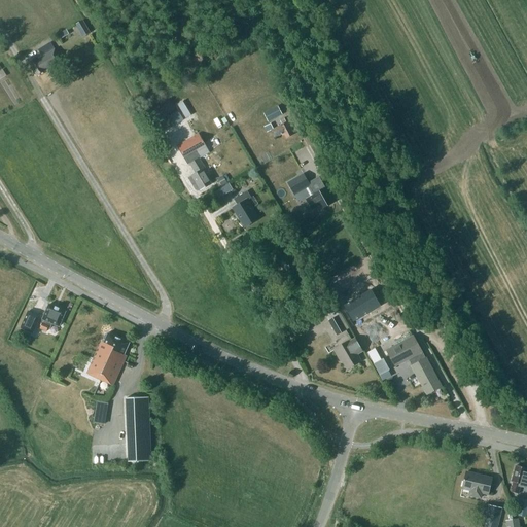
[(66,30),(58,34),(61,39),(69,34),(66,30)]
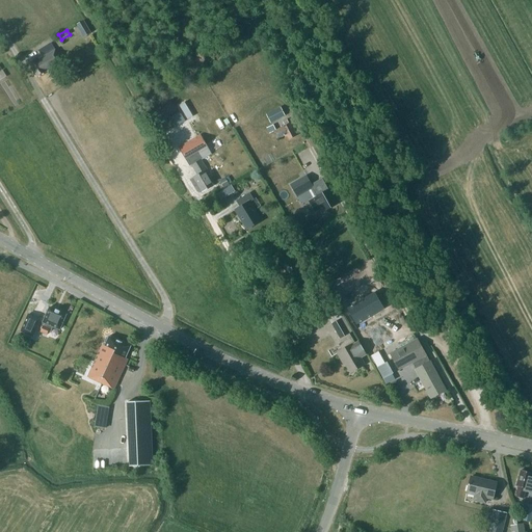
[(28,64),(35,77),(61,61),(54,50),(51,52),(47,46),(37,51),(41,56),(28,64)]
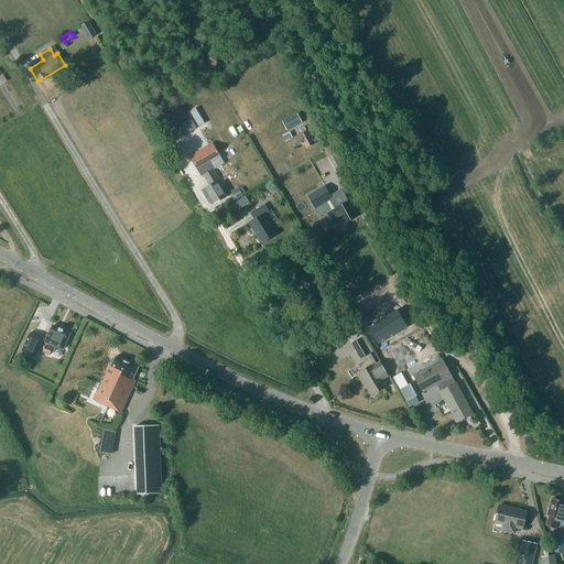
[(282,122),(285,130),(301,122),(296,115),(282,122)]
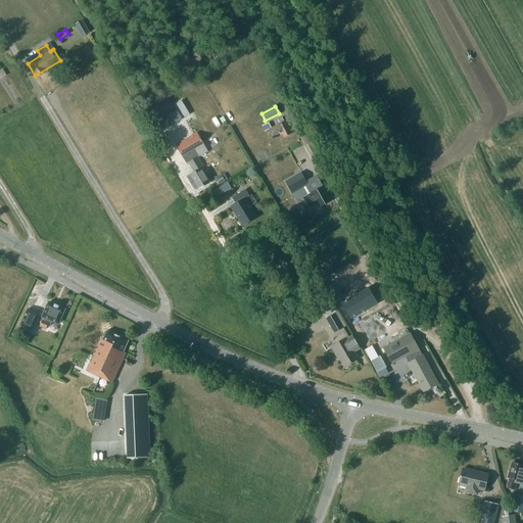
[(162,116),(168,126),(179,120),(174,110),(162,116)]
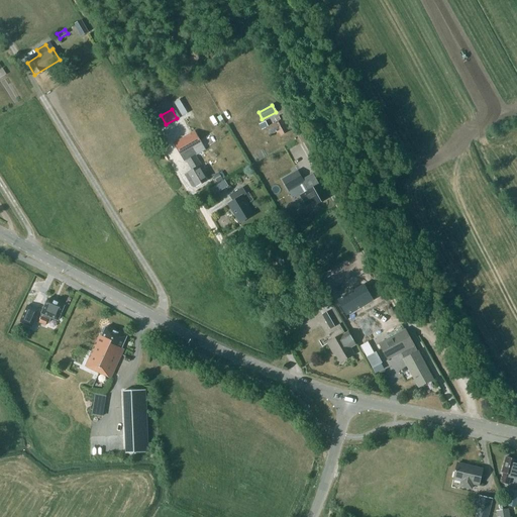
[(288,131),(282,119),(280,120),(279,117),(274,119),(276,122),(274,123),(273,124),(274,125),(268,127),(265,121),(259,125),(262,130),(265,128),(269,136),(276,132),(277,134),(279,133),(281,135),(288,131)]
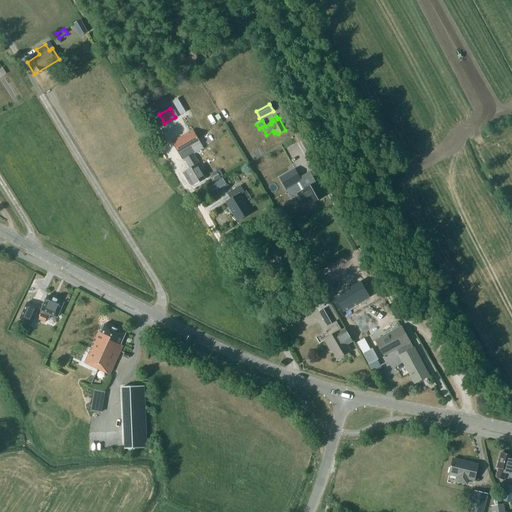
[(182,174),(189,185),(190,186),(192,186),(204,179),(197,166),(200,164),(194,154),(203,149),(192,130),(172,142),(182,161),(183,160),(184,163),(182,164),(184,167),(187,166),(189,170),(182,174)]
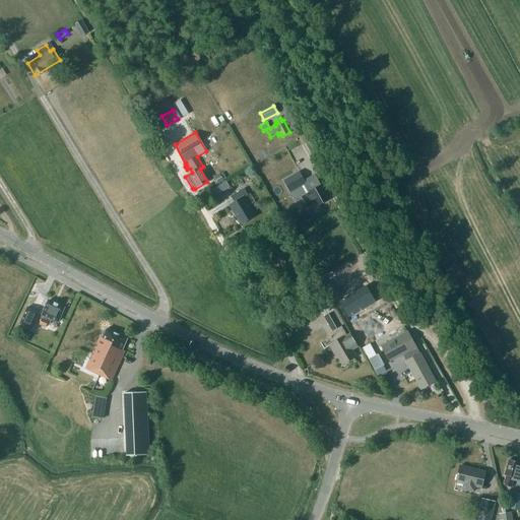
[(305,181),(300,172),(283,181),(290,193),(302,187),(306,193),(309,191),(310,192),(301,197),(307,207),(314,203),(316,207),(329,200),(321,186),(318,187),(317,185),(319,184),(314,176),(305,181)]
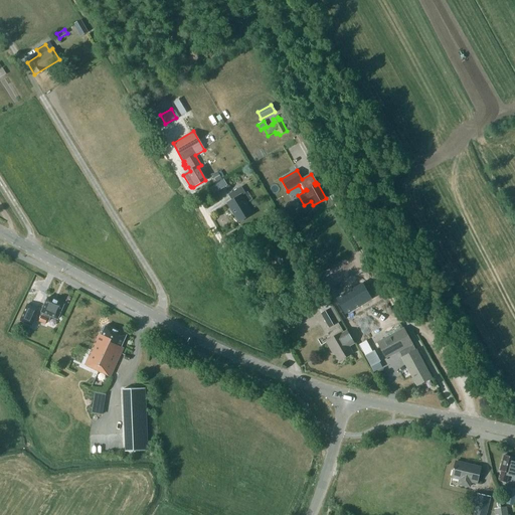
[(217,172),(212,175),(216,182),(221,179),(217,172)]
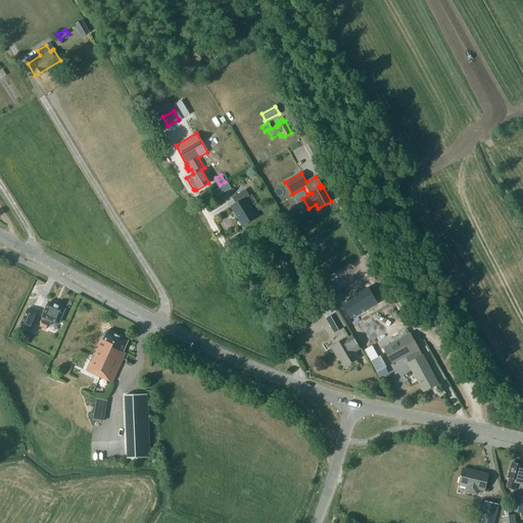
[(214,191),(217,197),(231,189),(227,183),(214,191)]
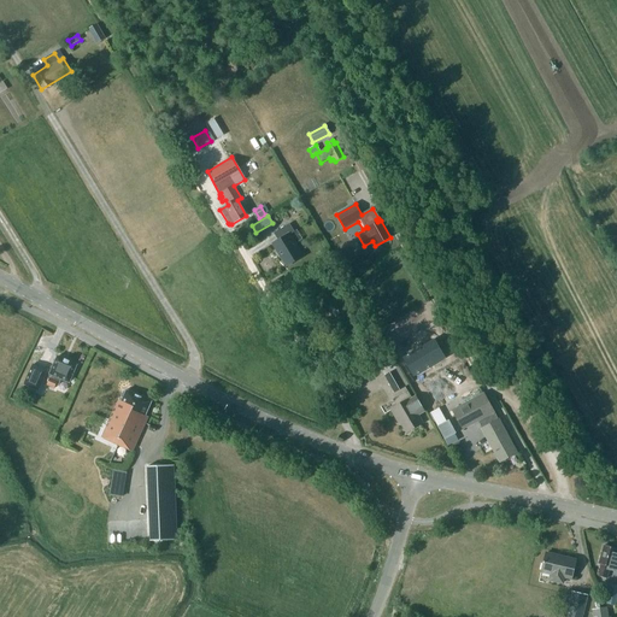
[(271,244),(286,268),(303,258),(289,235),(293,233),(288,224),(272,234),(277,241),(271,244)]
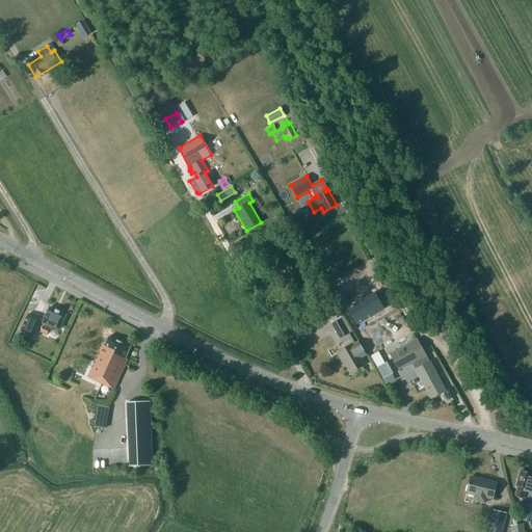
[(274,238),(277,243),(287,238),(284,233),(274,238)]
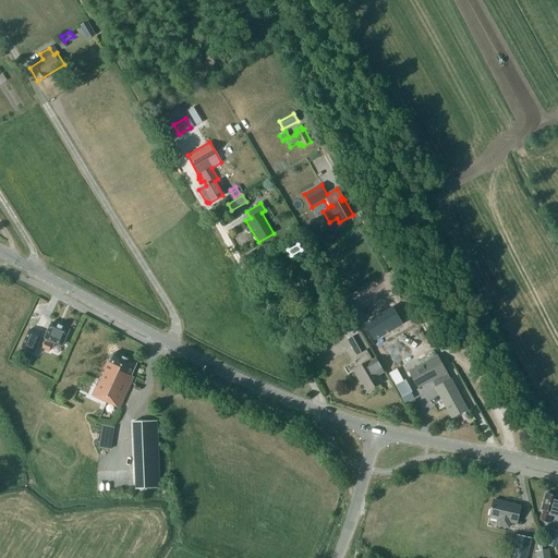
[(395,314),(368,330),(378,347),(405,331),(407,330),(407,329),(404,330),(396,315),(398,314),(397,313),(395,314)]
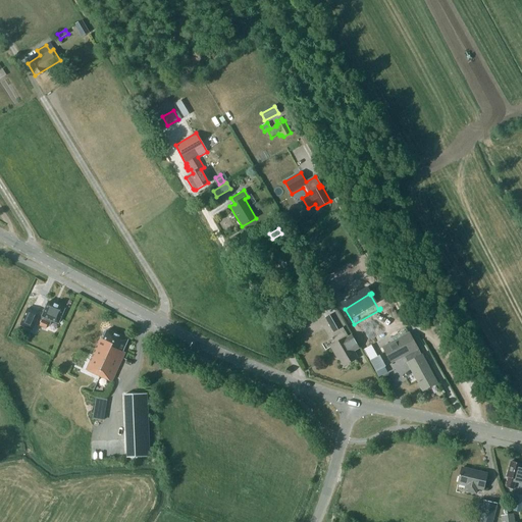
[(43,318),(39,327),(46,329),(50,321),(59,325),(66,310),(49,302),(43,318)]
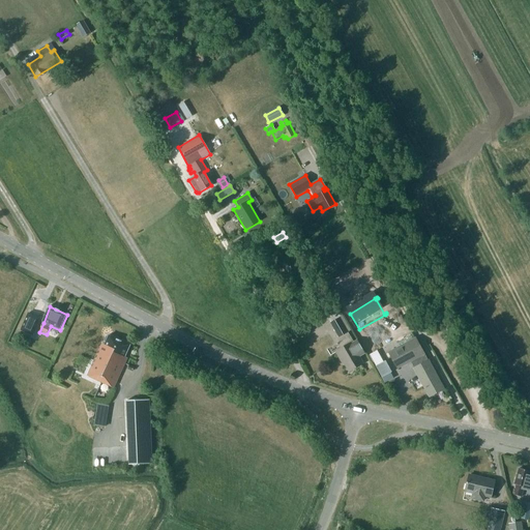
[(28,314),(21,330),(33,335),(33,334),(36,327),(40,319),(28,314)]
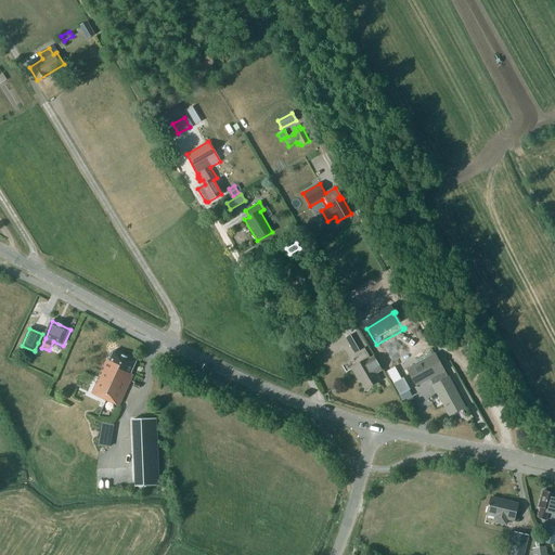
[(364,348),(356,333),(346,338),(355,353),(364,348)]
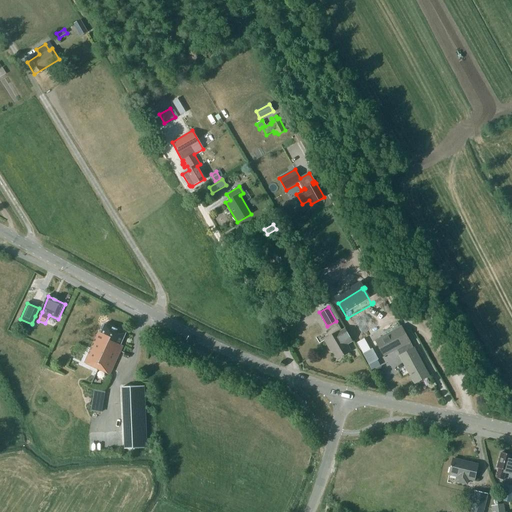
[(87,357),(84,363),(110,375),(123,346),(120,345),(125,334),(104,324),(104,325),(102,325),(100,330),(101,331),(101,333),(98,332),(90,350),(87,357)]
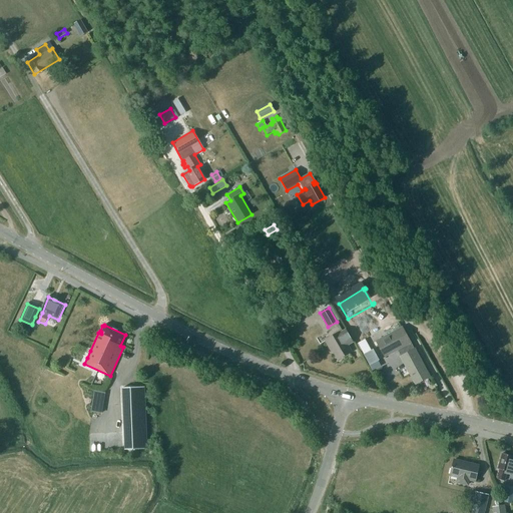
[(346,329),(342,332),(339,327),(327,333),(331,339),(326,342),(330,348),(331,348),(339,361),(351,354),(347,346),(353,343),(346,329)]
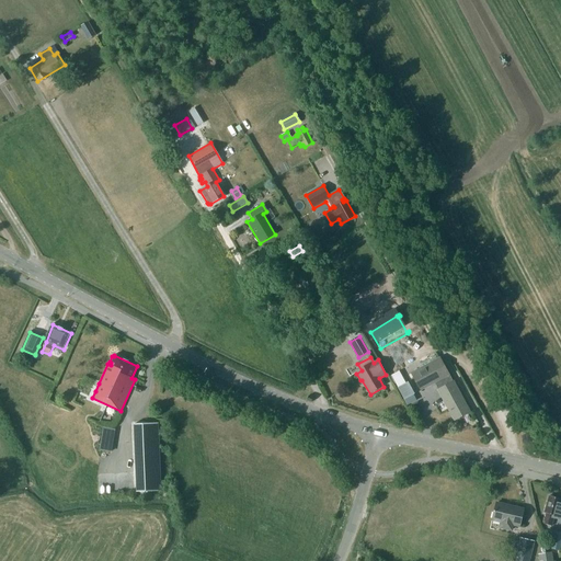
[(438,392),(439,392),(449,409),(455,421),(456,421),(455,420),(469,412),(441,357),(411,374),(421,390),(435,382),(438,390),(439,391),(438,392)]
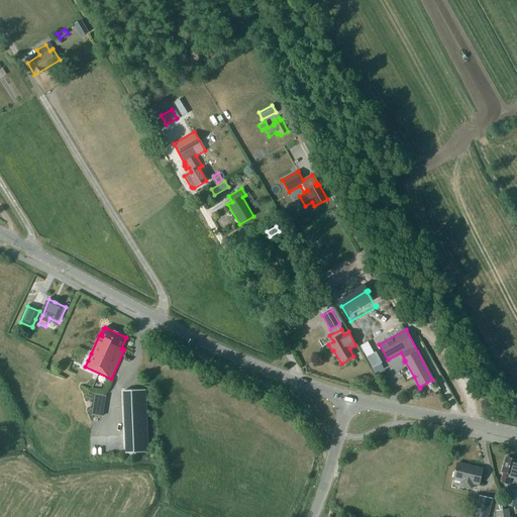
[(77,347),(74,354),(85,359),(88,352),(77,347)]
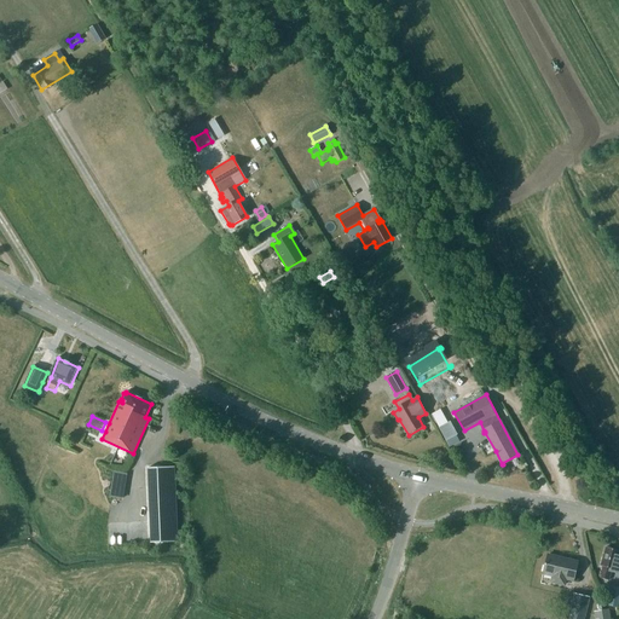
[(444,416),(435,421),(439,428),(446,441),(450,447),(460,443),(456,437),(449,422),(447,423),(444,416)]
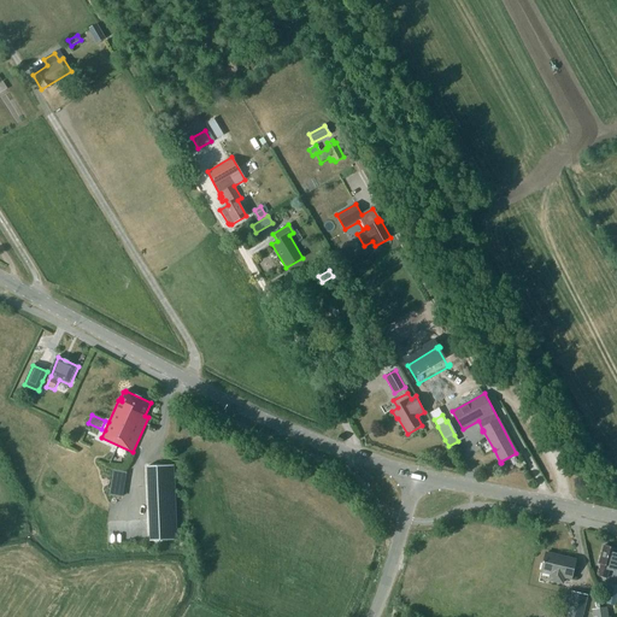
[(176,544),(175,468),(150,468),(150,544),(176,544)]
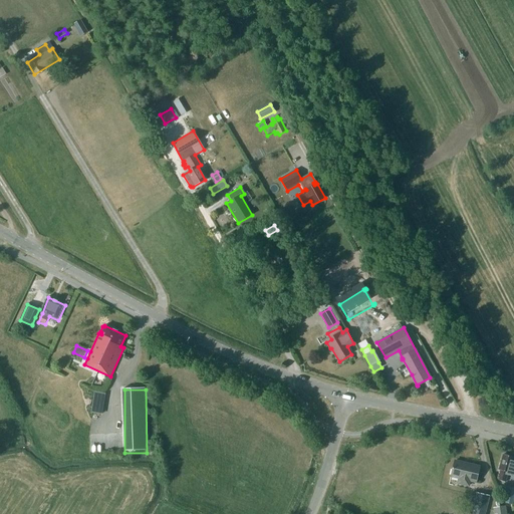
[(92,405),(90,413),(101,415),(103,407),(92,405)]
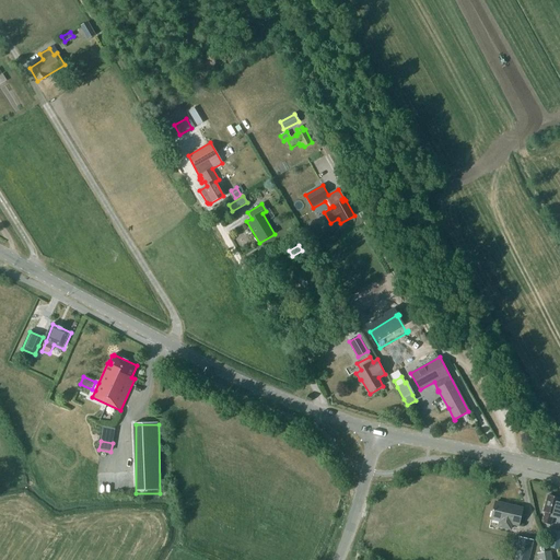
[(559,518),(559,498),(548,496),(544,512),(546,512),(543,523),(550,525),(552,517),(559,518)]
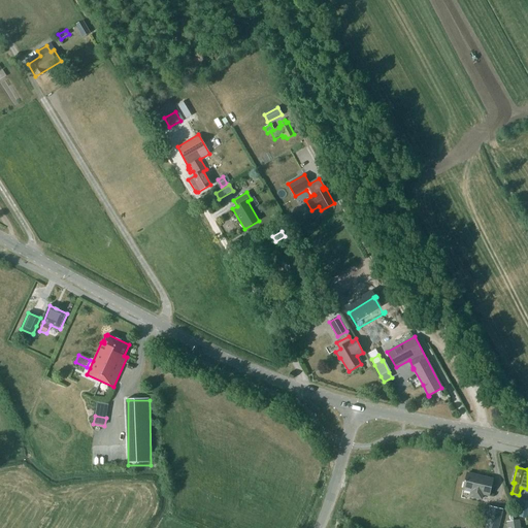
[(464,489),(472,491),(471,496),(482,498),(483,493),(490,494),(493,480),(467,473),(464,489)]
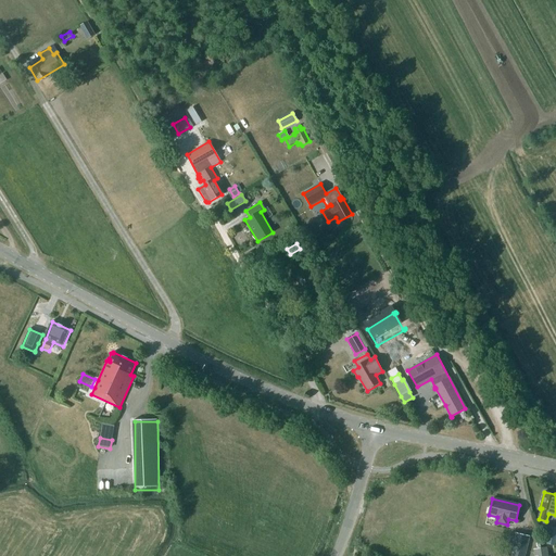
[(525,555),(530,536),(516,534),(510,532),(505,555),(506,555),(525,555)]
